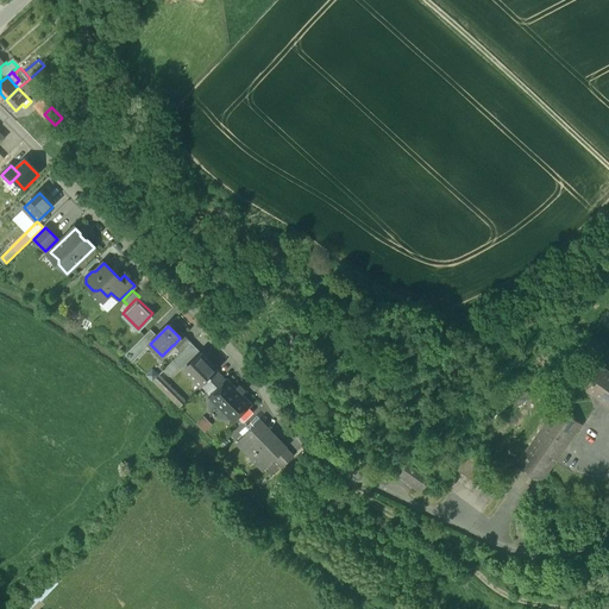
[(144,350),(150,344),(157,337),(150,330),(124,356),(130,362),(144,350)]
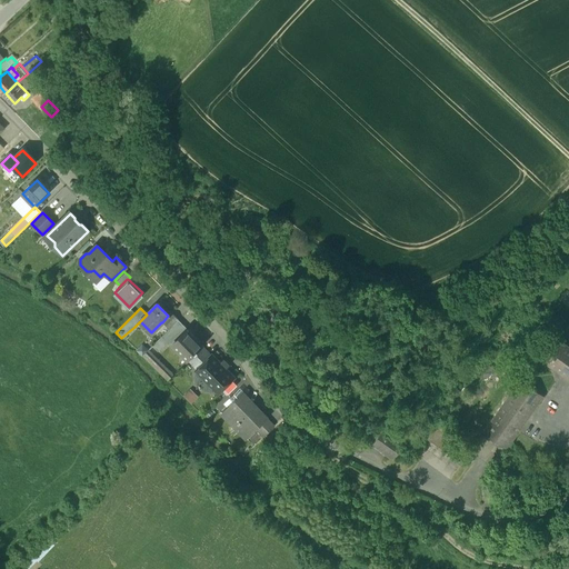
[(171,312),(168,316),(162,322),(169,329),(179,320),(171,312)]
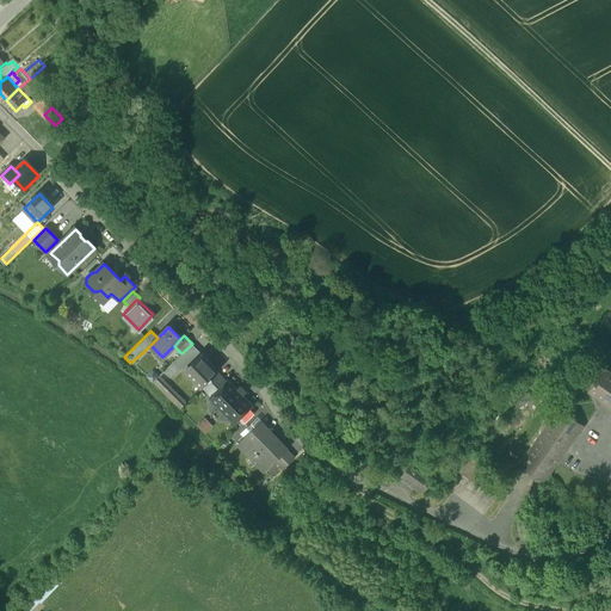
[(185,370),(201,355),(202,353),(192,344),(181,353),(173,362),(179,368),(179,369),(183,372),(185,370)]
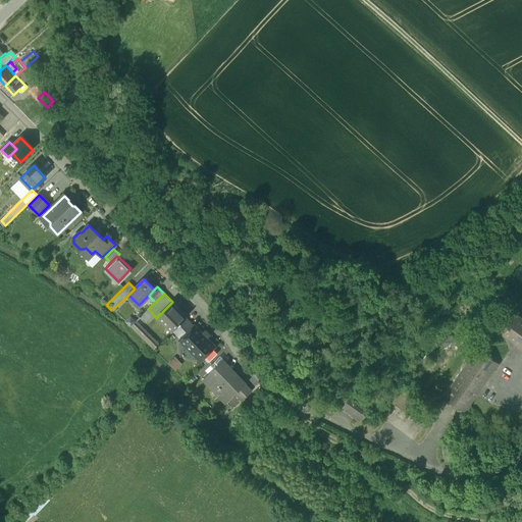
[(171,303),(158,316),(158,317),(160,315),(168,323),(166,324),(172,330),(186,317),(171,303)]
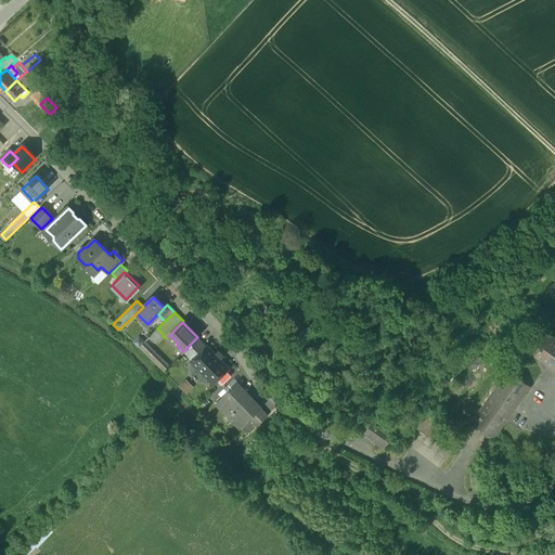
[(554,339),(539,327),(523,350),(554,373),(554,339)]
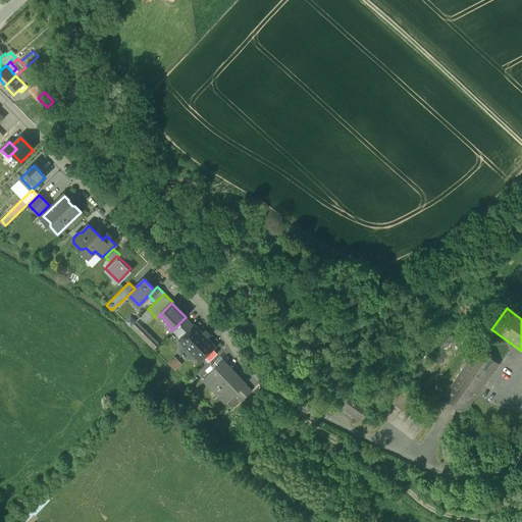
[(153,315),(153,314),(148,309),(137,320),(143,325),(153,315)]
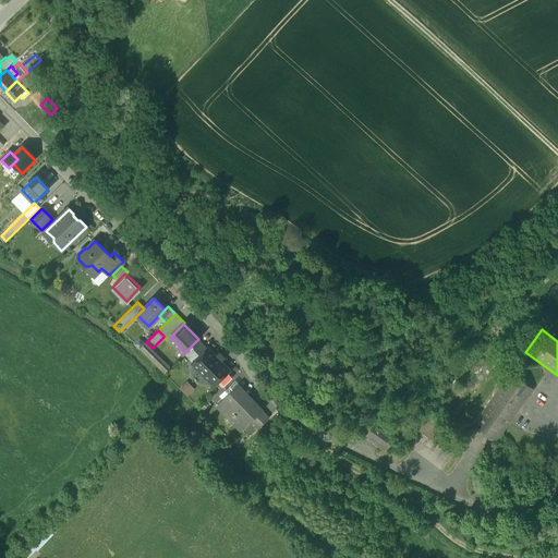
[(153,348),(146,342),(140,349),(165,373),(171,367),(153,348)]
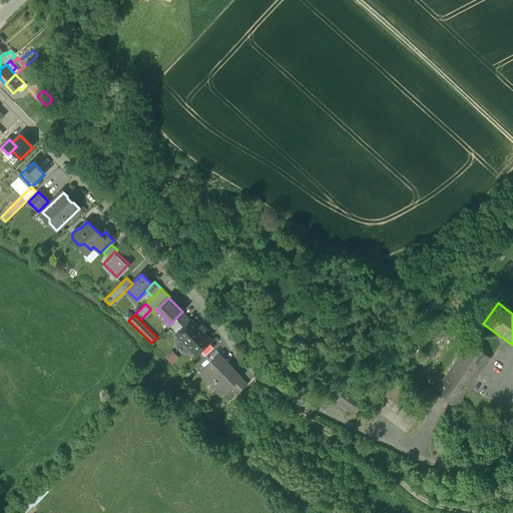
[(190,321),(177,334),(196,353),(198,351),(208,342),(209,340),(190,321)]
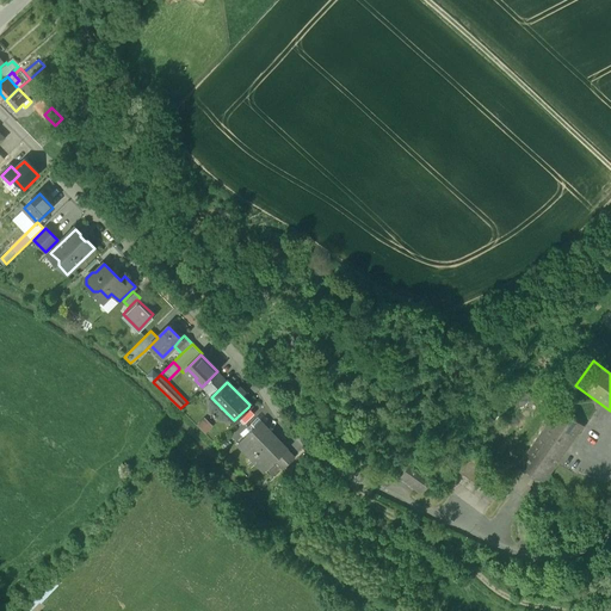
[(514,403),(523,409),(531,397),(524,392),(514,403)]
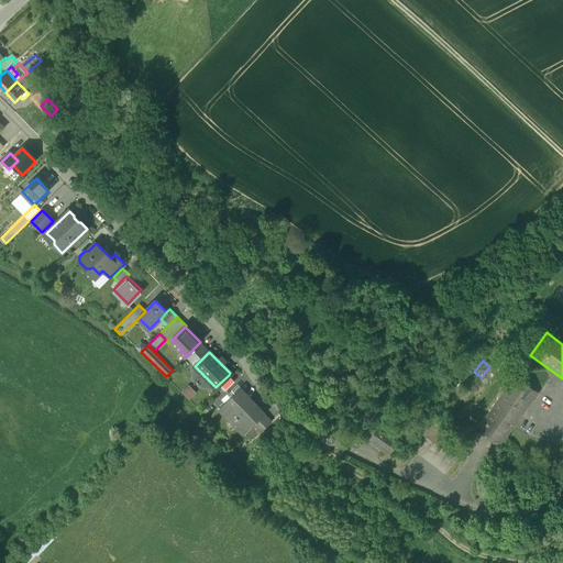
[(229,375),(218,385),(223,390),(234,381),(229,375)]
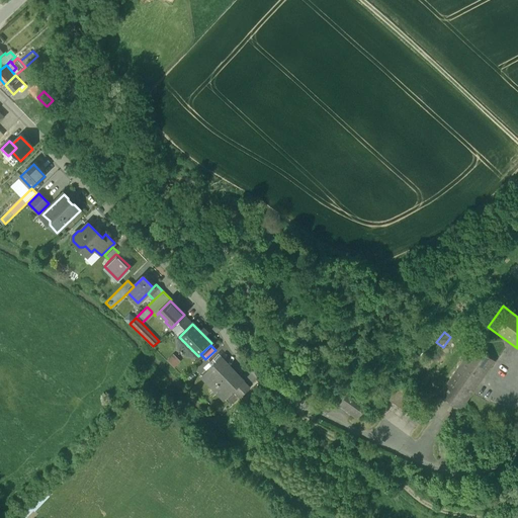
[(459,409),(494,361),(471,346),(438,393),(459,409)]
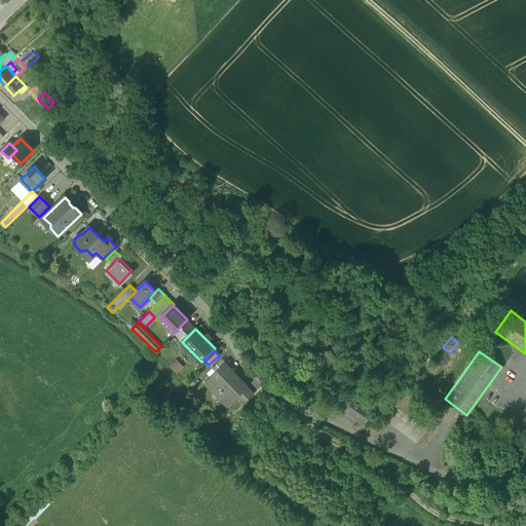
[(176,359),(168,365),(177,373),(183,367),(176,359)]
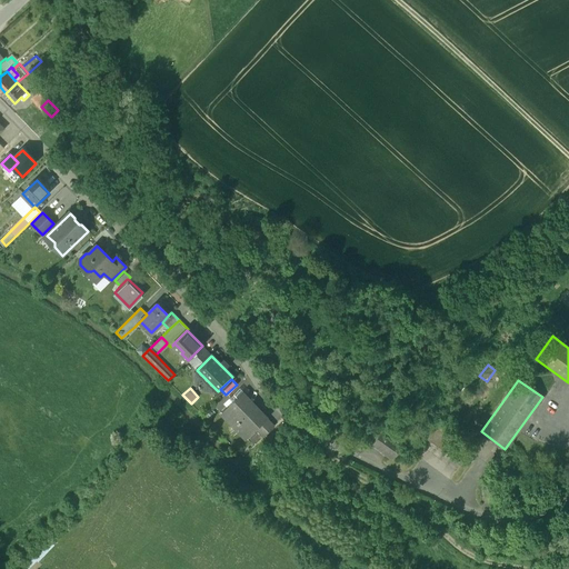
[(267,418),(242,391),(220,412),(245,438),(255,429),(266,419),(267,418)]
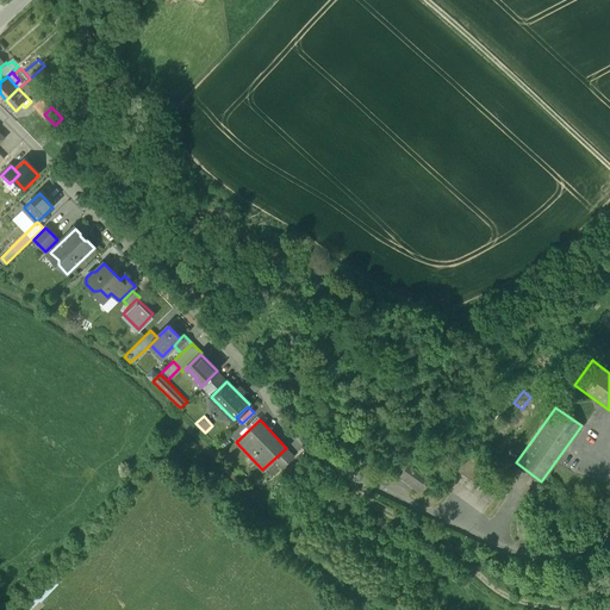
[(466,446),(450,467),(493,498),(509,477),(466,446)]
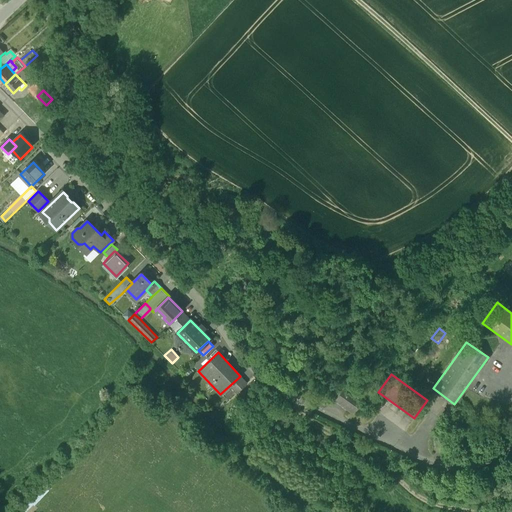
[(246,385),(239,377),(229,386),(237,394),(246,385)]
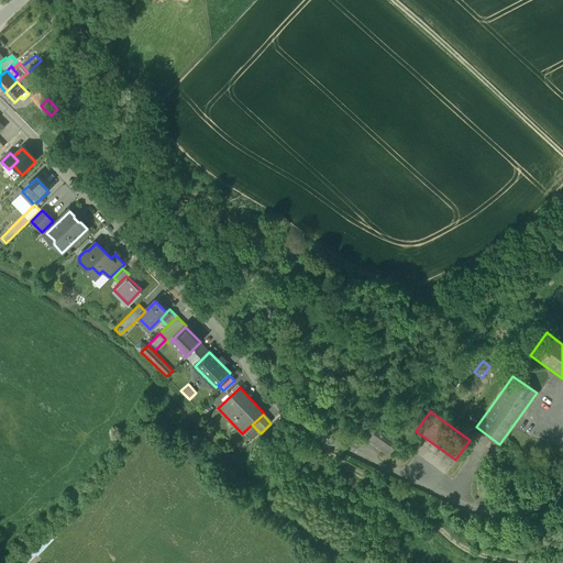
[(379,420),(365,440),(388,455),(400,435),(379,420)]
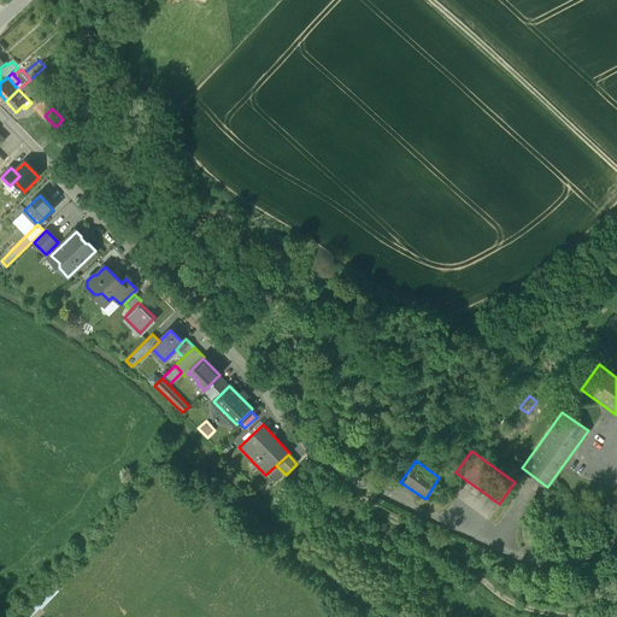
[(24,612),(29,616),(35,616),(42,610),(35,603),(24,612)]
